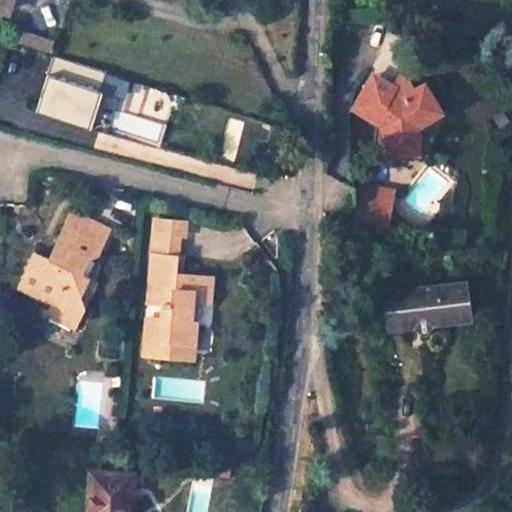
[(0,0),(0,14),(9,18),(14,0),(0,0)]
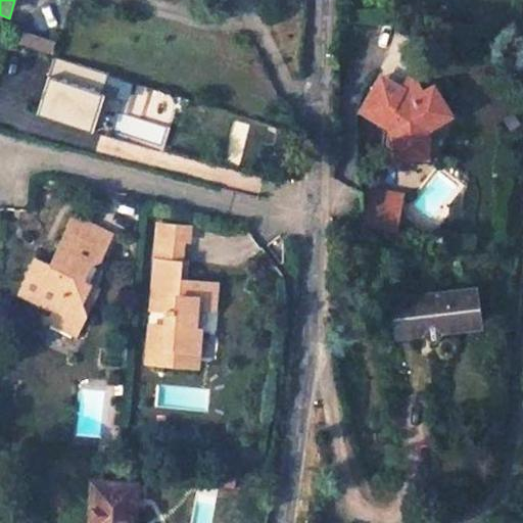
[(90,133),(109,74),(54,55),(35,114),(90,133)]
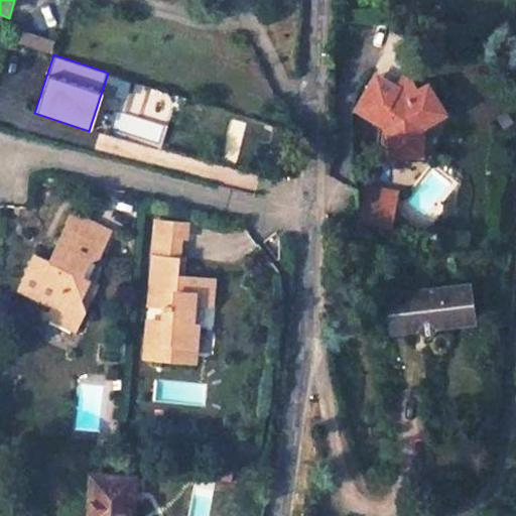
[(388,151),(421,150),(420,124),(443,110),(427,83),(403,97),(371,79),(356,108),(379,120),(384,123),(388,121),(391,127),(388,129),(388,151)]
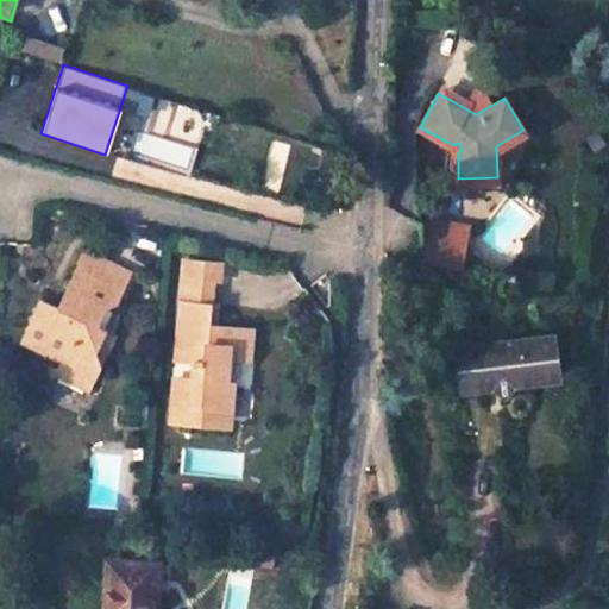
[(463,251),(426,244),(422,262),(459,269),(463,251)]
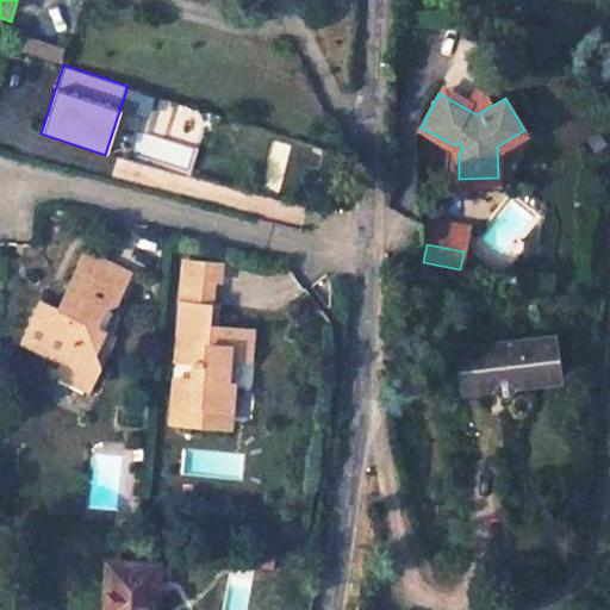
[(88,255),(70,292),(81,298),(74,313),(67,313),(43,303),(24,343),(64,362),(58,375),(91,391),(92,365),(107,334),(98,329),(107,310),(119,306),(134,277),(88,255)]
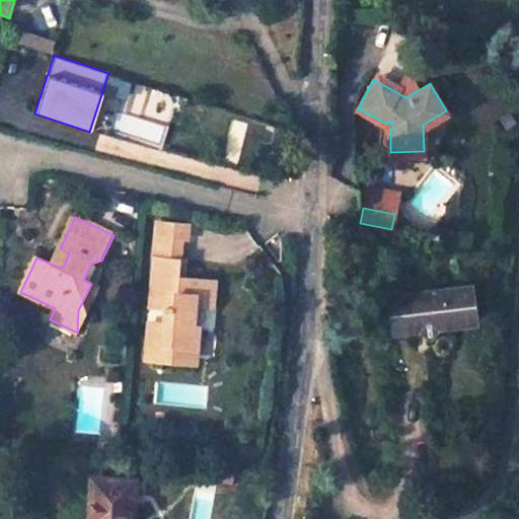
[(160,223),(159,238),(157,261),(182,264),(186,240),(187,225),(160,223)]
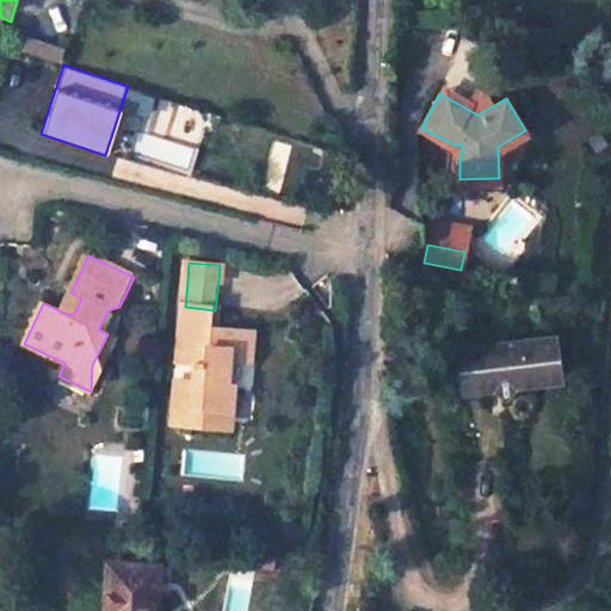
[(81,298),(71,292),(67,314),(74,314),(81,298)]
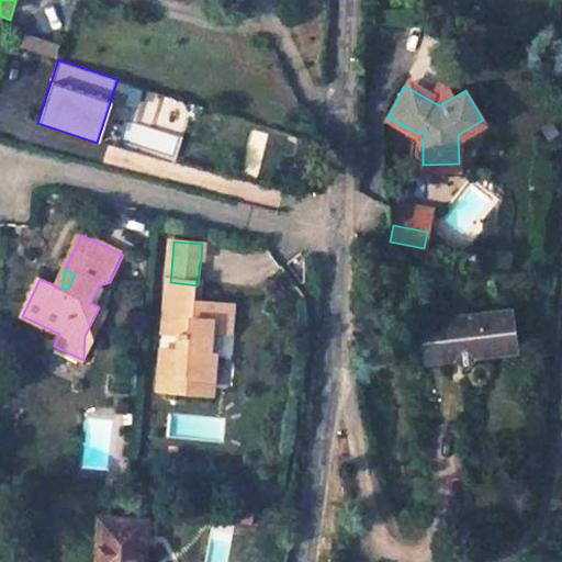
[(233,336),(235,308),(197,304),(198,285),(170,282),(167,313),(172,313),(170,335),(181,336),(180,353),(168,352),(165,392),(213,397),(217,357),(211,357),(214,334),(233,336)]
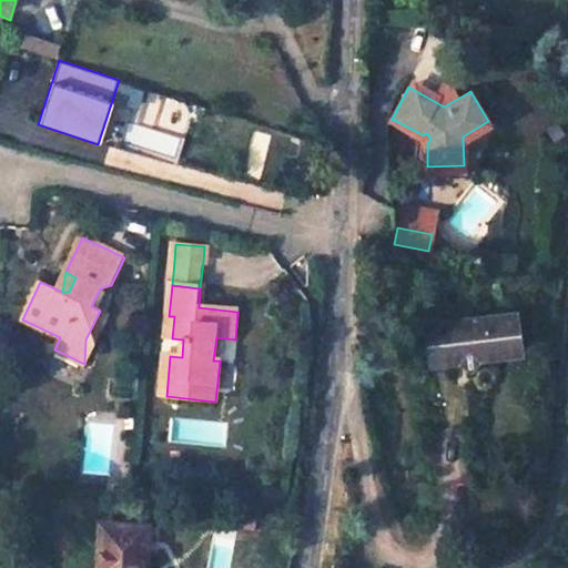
[(424,318),(429,363),(458,358),(464,350),(469,350),(478,356),(521,352),(517,307),(424,318)]
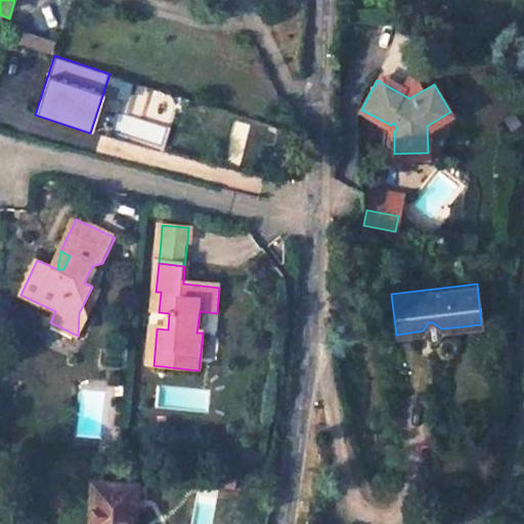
[(100,290),(92,287),(79,313),(78,336),(87,317),(100,290)]
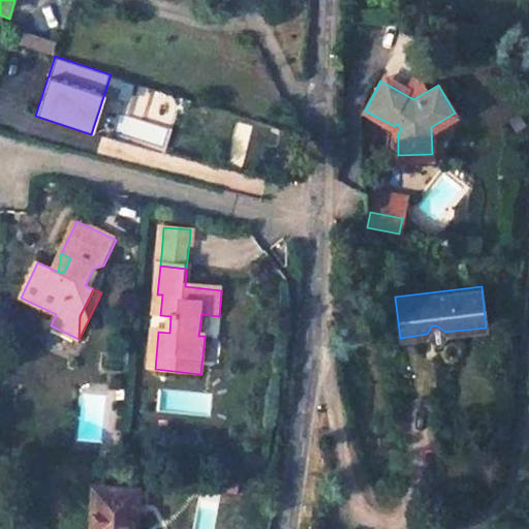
[(432,325),(427,334),(435,342),(439,342),(445,332),(437,325),(432,325)]
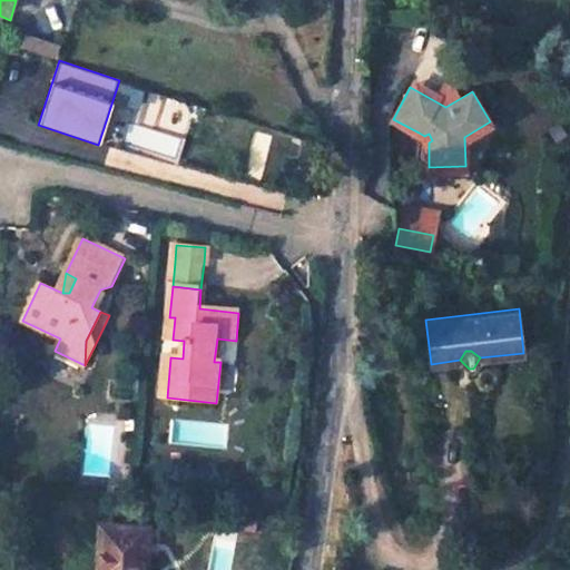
[(128,501),(129,490),(109,488),(108,499),(128,501)]
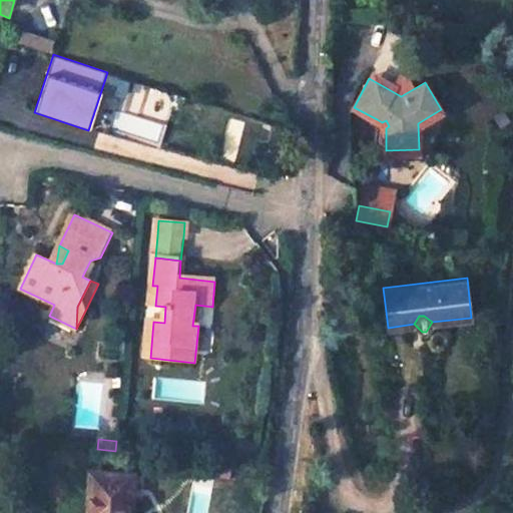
[(128,512),(131,479),(93,477),(90,512),(128,512)]
